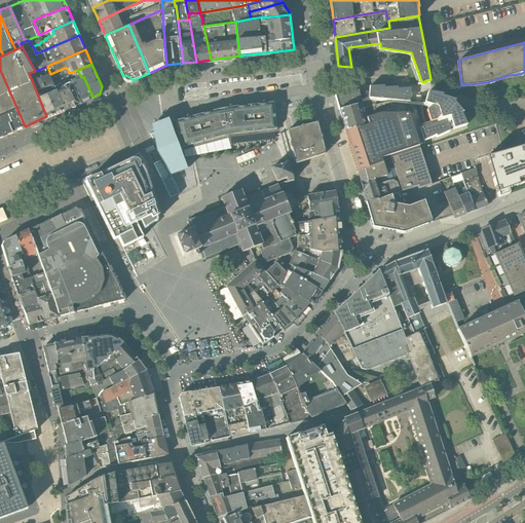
[(38,70),(55,112),(65,109),(52,80),(50,74),(47,66),(38,70)]
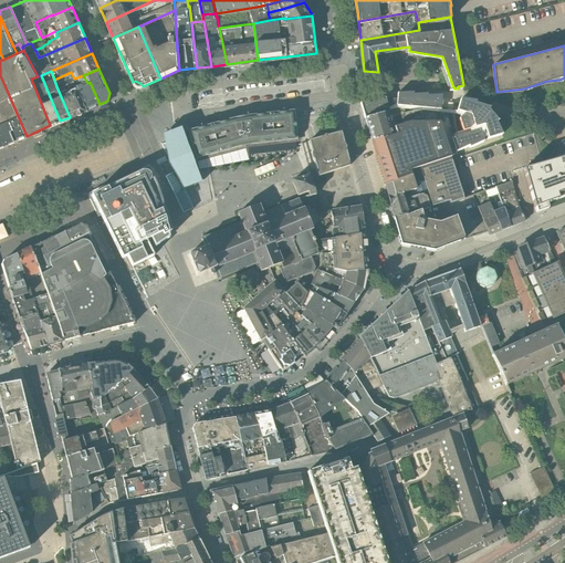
[(41,75),(38,76),(31,79),(50,125),(60,121),(41,75)]
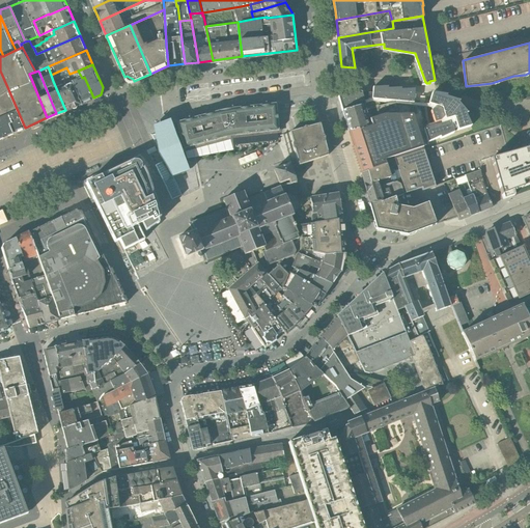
[(78,71),(70,74),(82,103),(93,98),(84,77),(82,78),(78,71)]
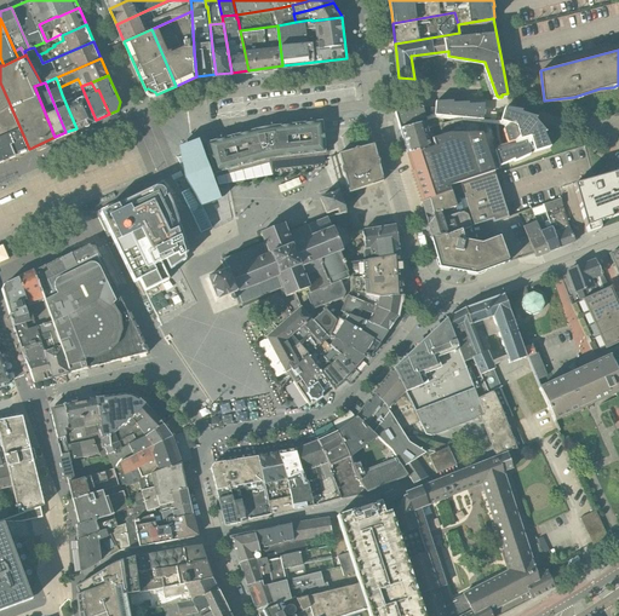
[(62,95),(76,128),(96,120),(81,86),(62,95)]
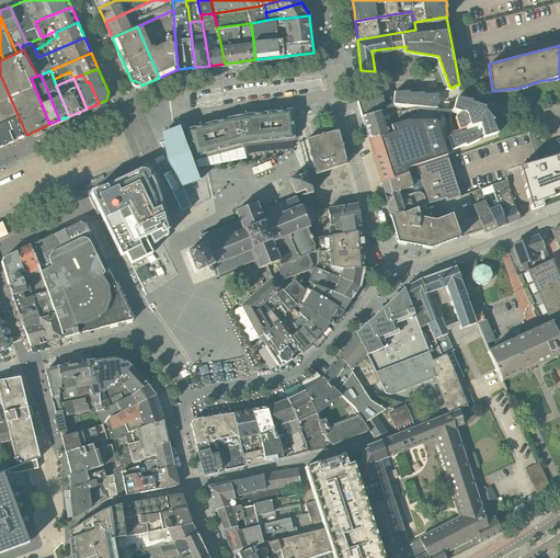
[(411,89),(396,89),(395,93),(393,102),(410,103),(437,106),(437,105),(438,103),(440,91),(425,92),(425,90),(411,91),(411,89)]
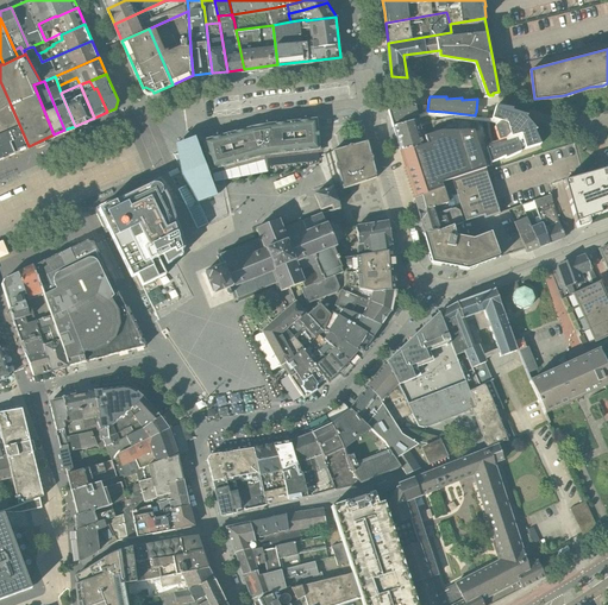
[(0,157),(29,146),(10,102),(0,108),(0,157)]
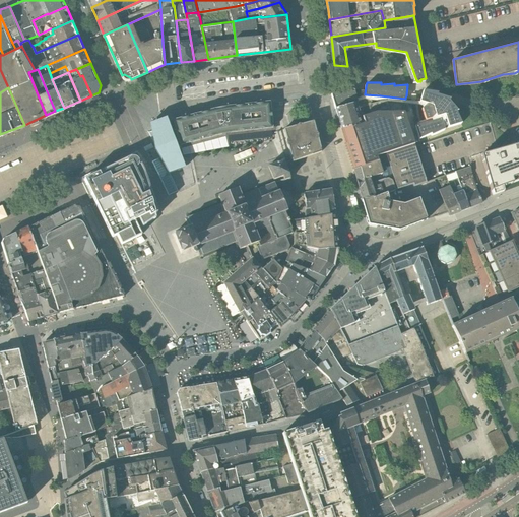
[(336,107),(359,100),(354,87),(350,87),(332,92),(336,107)]
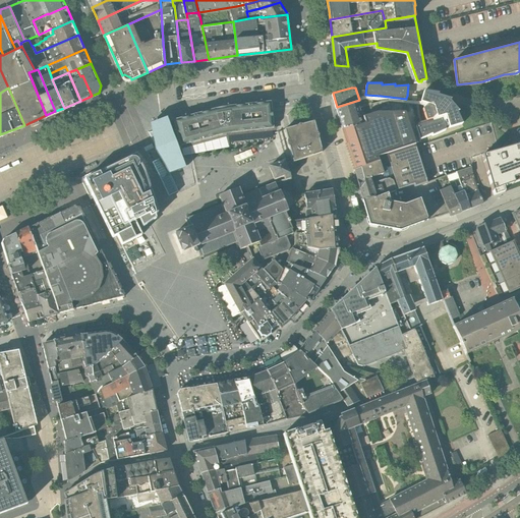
[(448,118),(450,125),(463,121),(458,109),(459,109),(451,99),(451,98),(452,97),(439,93),(439,91),(434,90),(424,89),(422,97),(421,100),(435,104),(438,115),(446,113),(448,118)]
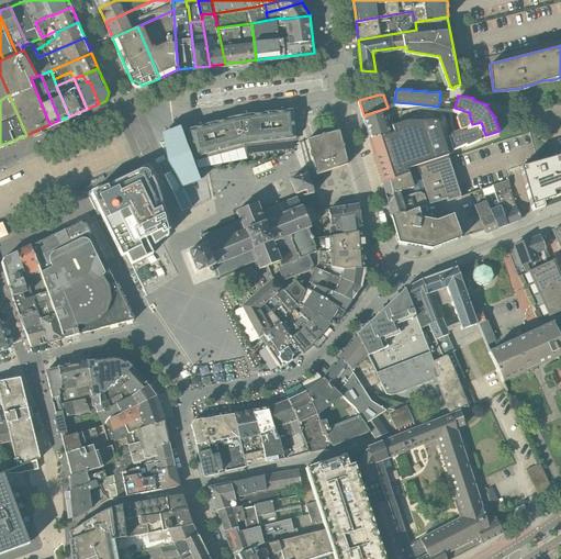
[(232,115),(189,126),(195,155),(242,143),(245,142),(249,141),(296,136),(293,107),(247,112),(232,115)]
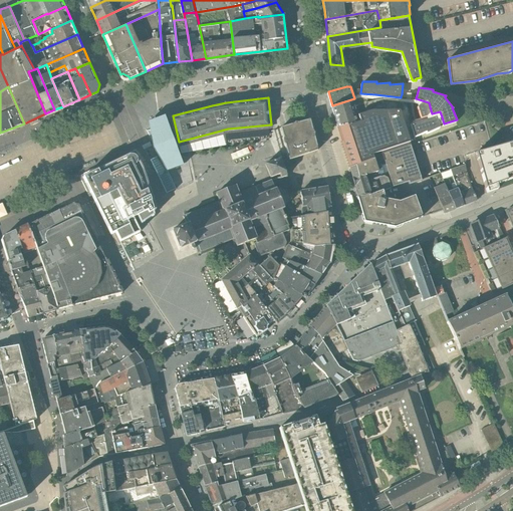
[(380,109),(397,108),(398,99),(377,98),(368,100),(356,103),(354,98),(332,105),(338,124),(346,122),(347,122),(356,120),(354,114),(378,106),(380,109)]
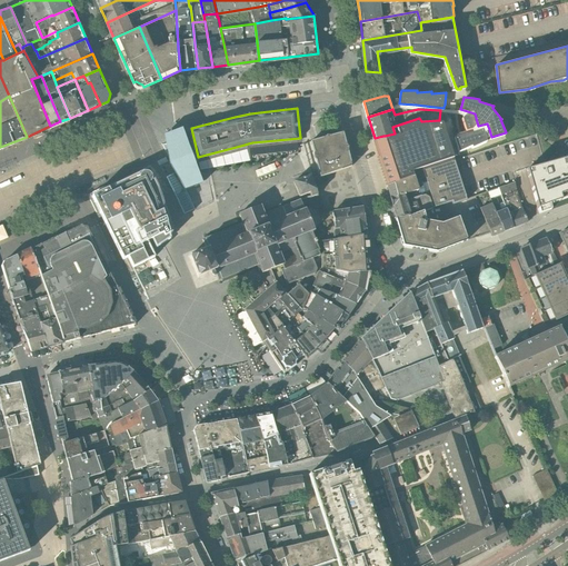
[(454,123),(452,118),(449,119),(447,111),(440,110),(439,120),(442,120),(450,144),(457,141),(455,136),(454,131),(451,125),(454,123)]
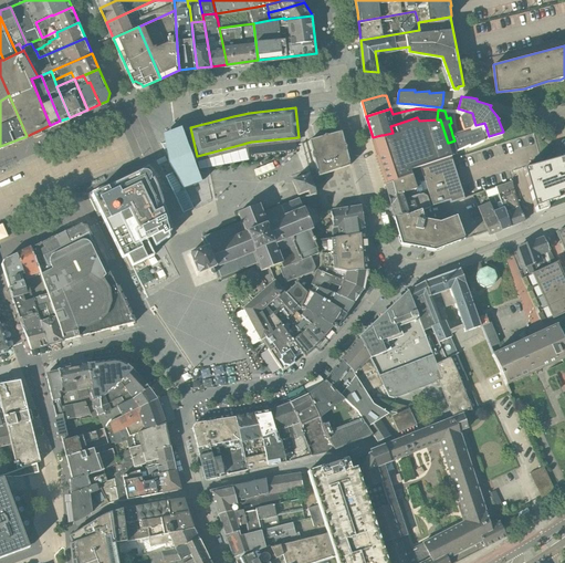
[(467,114),(461,115),(460,116),(463,128),(470,126),(467,114)]
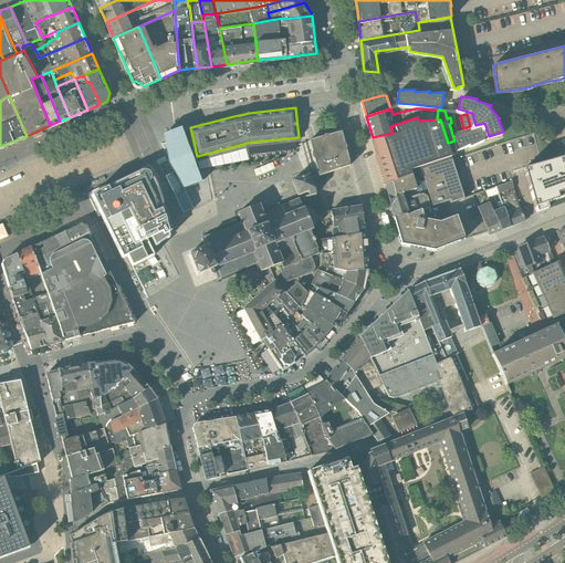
[(373,137),(386,183),(395,216),(407,211),(407,212),(421,207),(450,198),(451,200),(464,196),(452,157),(448,143),(440,120),(437,120),(419,121),(417,117),(390,126),(393,133),(383,135),(373,137)]
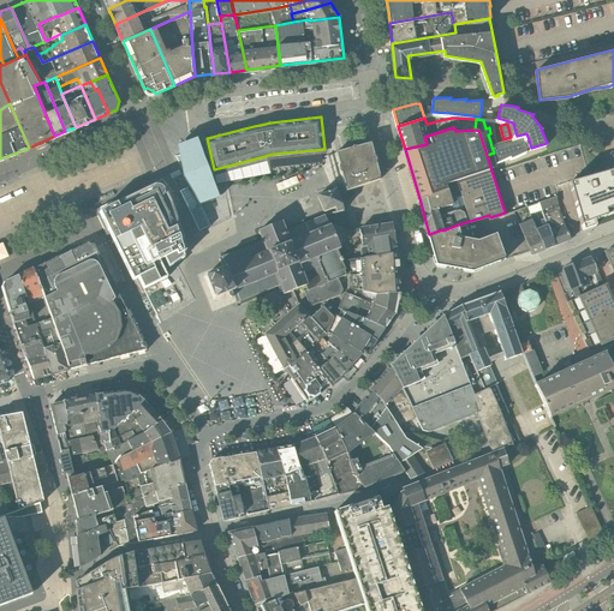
[(214,169),(198,136),(179,143),(182,153),(177,153),(185,168),(185,169),(192,181),(202,198),(215,196),(222,191),(214,169)]
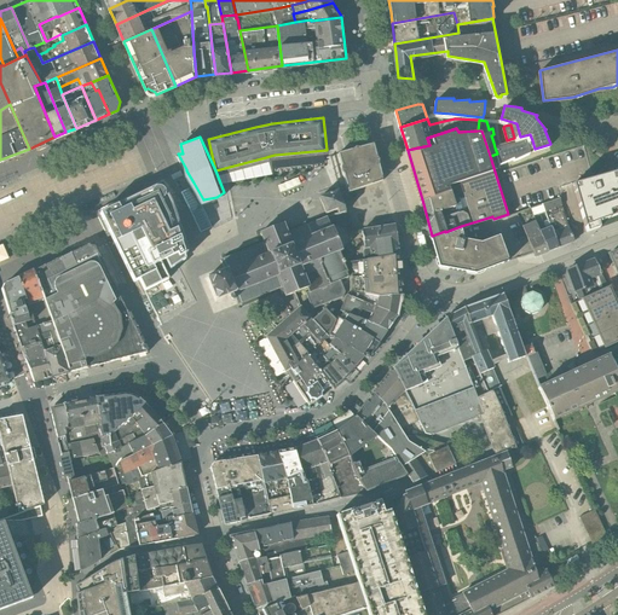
[(526,138),(498,146),(495,148),(497,155),(500,163),(514,156),(515,158),(530,151),(530,150),(527,141),(526,138)]
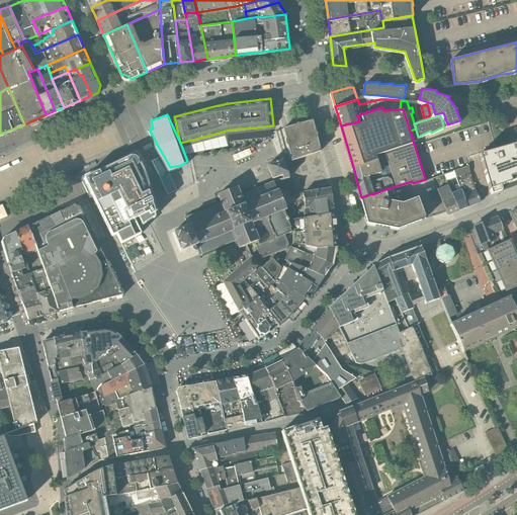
[(292,159),(293,159),(321,149),(313,118),(284,126),(291,154),(292,159)]
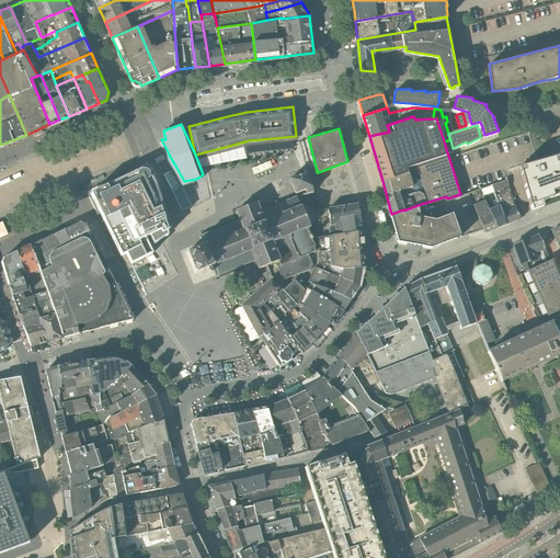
[(533,161),(521,164),(533,208),(545,204),(544,200),(555,195),(553,190),(559,186),(559,164),(558,164),(558,166),(557,167),(558,168),(555,168),(546,163),(544,159),(533,161)]
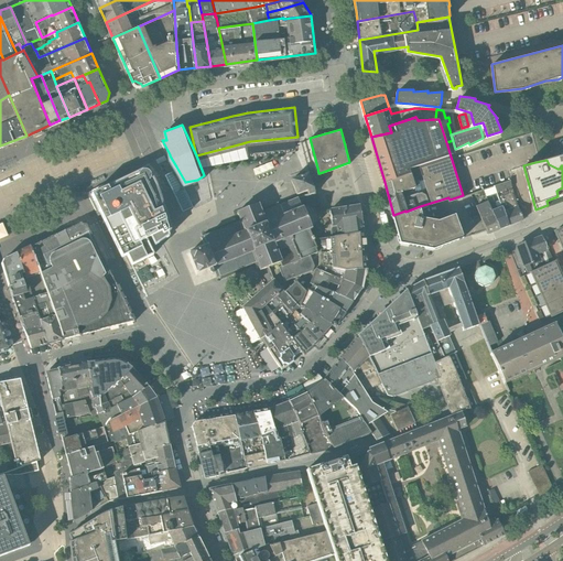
[(163,238),(170,234),(169,230),(172,229),(168,212),(165,203),(155,177),(151,169),(149,165),(91,192),(94,196),(95,198),(122,255),(125,255),(131,267),(133,266),(134,266),(157,255),(153,244),(163,238)]
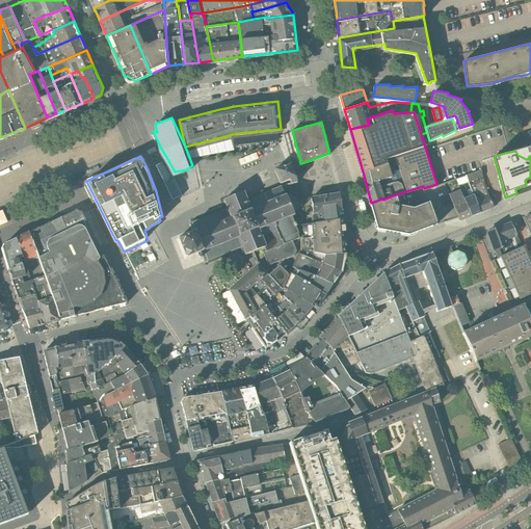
[(291,161),(275,166),(281,182),(291,178),(292,182),(297,180),(293,166),(291,161)]
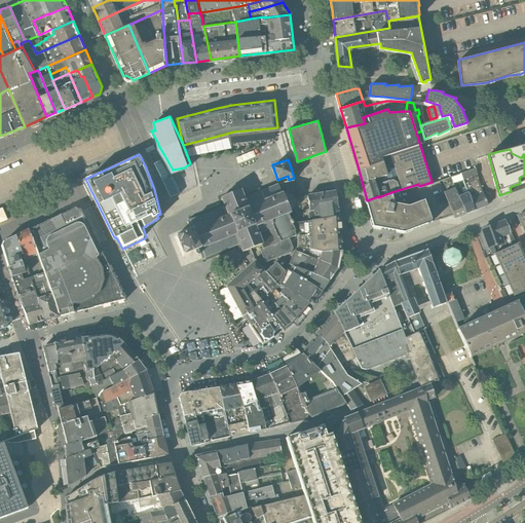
[(465,181),(466,184),(476,208),(489,202),(484,189),(482,185),(477,166),(462,172),(464,178),(470,176),(471,179),(465,181)]
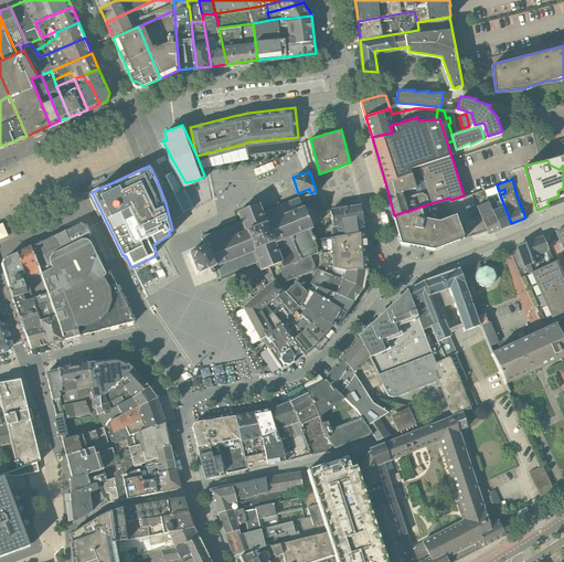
[(203,187),(203,189),(192,190),(194,201),(213,198),(211,186),(203,187)]
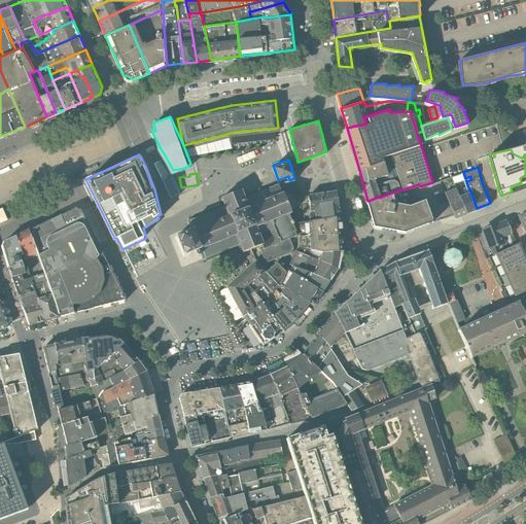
[(477,208),(467,184),(463,185),(461,181),(456,183),(456,185),(460,197),(466,212),(477,208)]
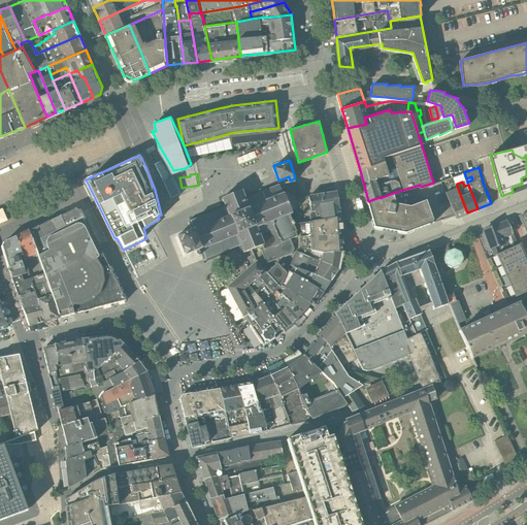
[(228,194),(223,196),(226,204),(189,219),(193,228),(175,234),(184,255),(196,251),(197,253),(199,254),(201,253),(203,258),(239,243),(241,249),(242,249),(244,251),(263,243),(264,247),(262,248),(267,261),(285,254),(285,255),(293,252),(293,251),(294,251),(295,247),(296,247),(293,238),(292,238),(291,237),(298,234),(296,230),(298,229),(291,212),(293,211),(292,210),(294,209),(294,208),(295,206),(296,205),(296,204),(297,203),(297,201),(296,200),(296,199),(296,198),(295,196),(293,194),(291,193),(289,192),(288,192),(287,192),(286,192),(285,192),(285,191),(283,191),(280,184),(245,197),(242,188),(237,191),(236,188),(234,189),(229,191),(227,192),(228,194)]
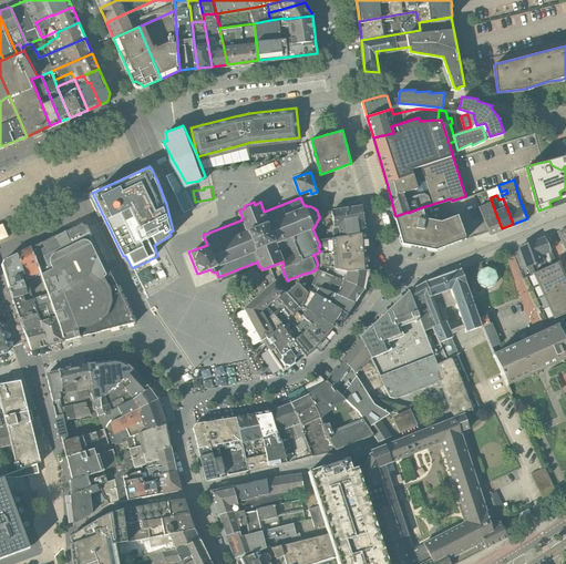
[(495,212),(491,200),(480,204),(491,232),(502,228),(495,212)]
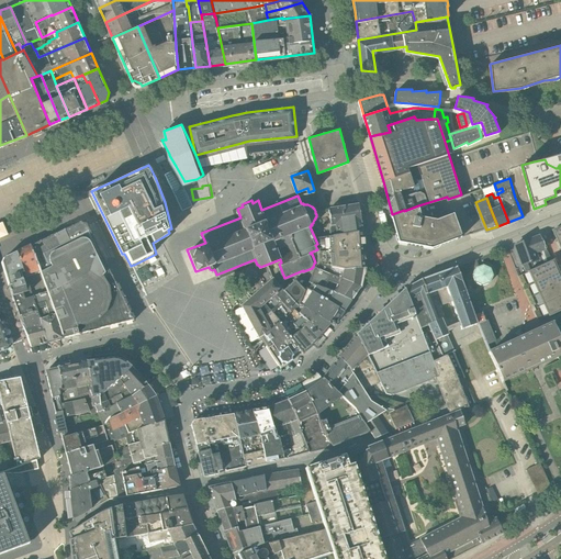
[(331,231),(333,233),(338,232),(338,233),(362,230),(362,219),(360,202),(329,207),(332,224),(332,225),(331,226),(331,231)]
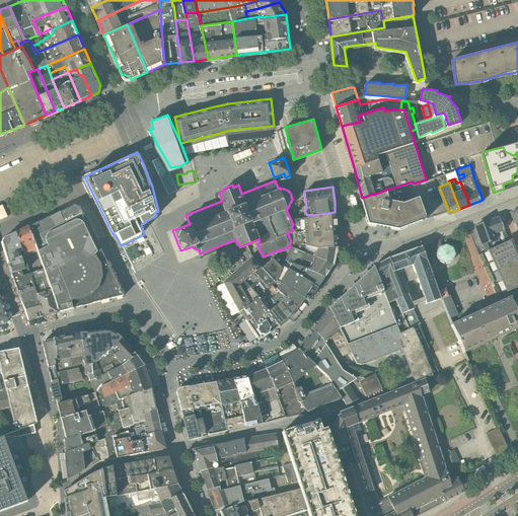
[(373,195),(373,194),(362,198),(369,221),(399,227),(427,217),(422,204),(419,196),(403,202),(389,199),(386,190),(373,195)]
